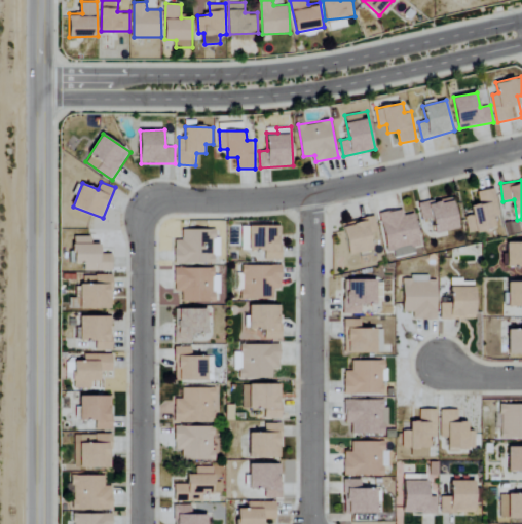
[(496,188),(479,191),(481,203),(473,204),(474,215),(468,215),(471,232),(504,227),(496,188)]
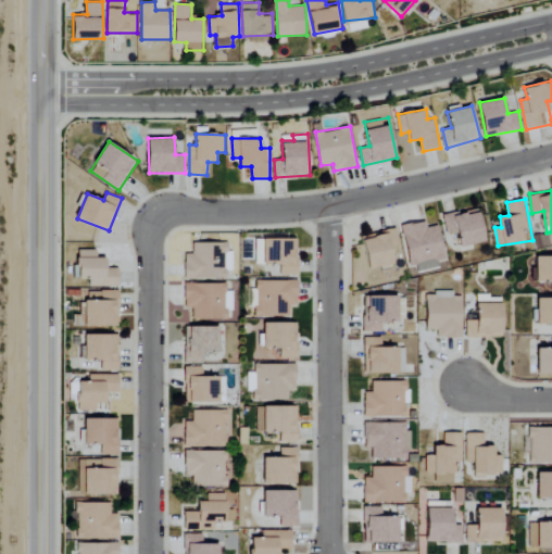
[(444,215),(450,233),(458,230),(462,248),(488,240),(478,206),(444,215)]
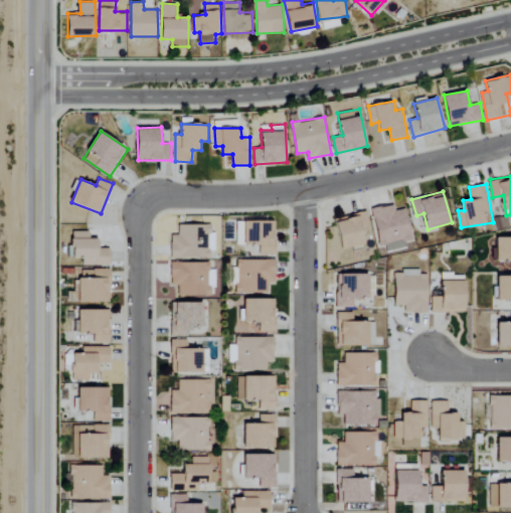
[(373,208),(381,245),(388,244),(389,250),(414,246),(406,208),(397,209),(396,203),(373,208)]
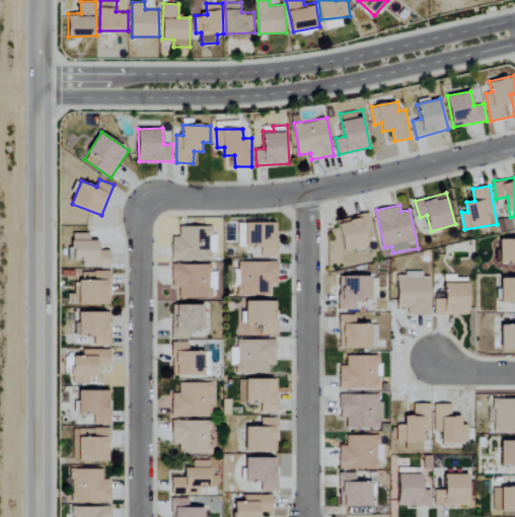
[(368,246),(366,229),(374,228),(372,213),(339,218),(344,249),(368,246)]
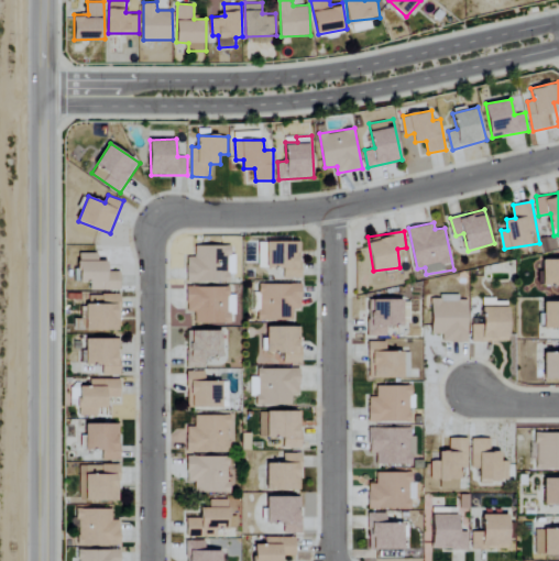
[(304,242),(269,241),(269,267),(286,268),(285,276),(303,277),(304,242)]
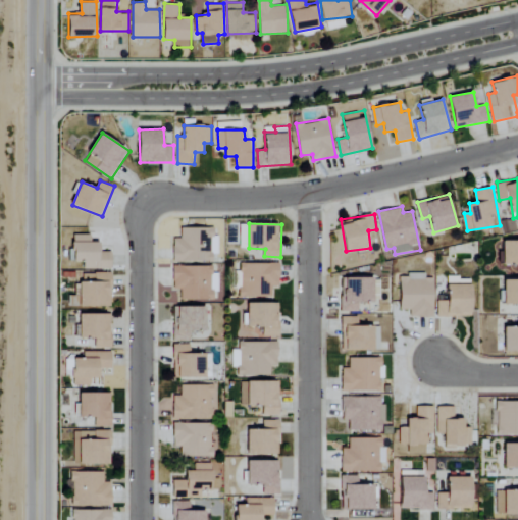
[(183,227),(183,238),(174,238),(175,261),(214,261),(213,226),(183,227)]
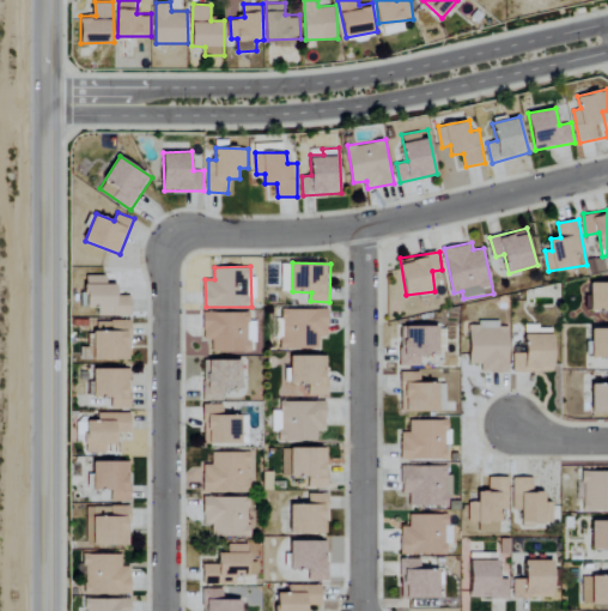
[(109,274),(86,274),(87,307),(101,307),(101,315),(133,315),(133,295),(119,295),(119,284),(109,284),(109,274)]
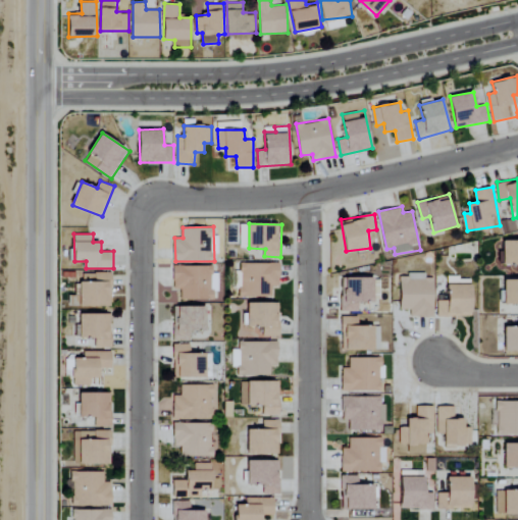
[(517,240),(505,241),(505,264),(517,264),(517,240)]
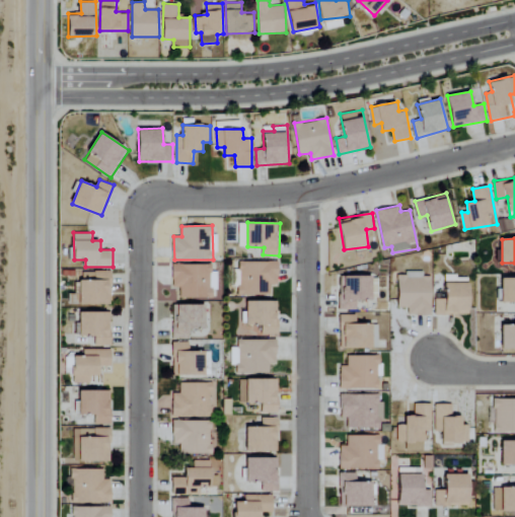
[(279,284),(280,262),(241,261),(240,294),(272,295),(273,284),(279,284)]
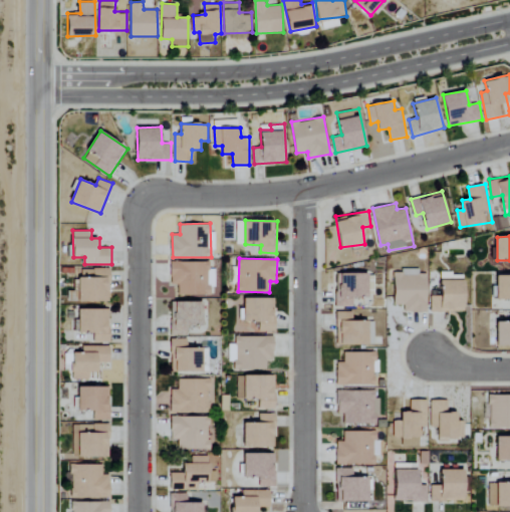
[(110,267),(79,268),(80,302),(111,301),(110,267)]
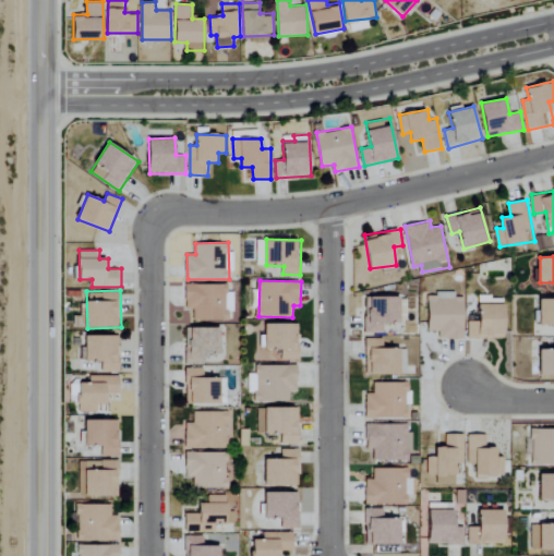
[(466,293),(430,293),(430,330),(441,330),(441,338),(465,338),(466,293)]
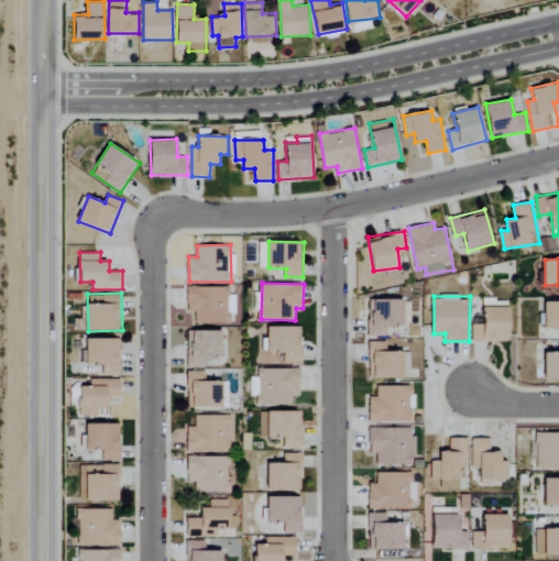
[(405,299),(371,299),(371,334),(388,334),(388,326),(404,326),(405,299)]
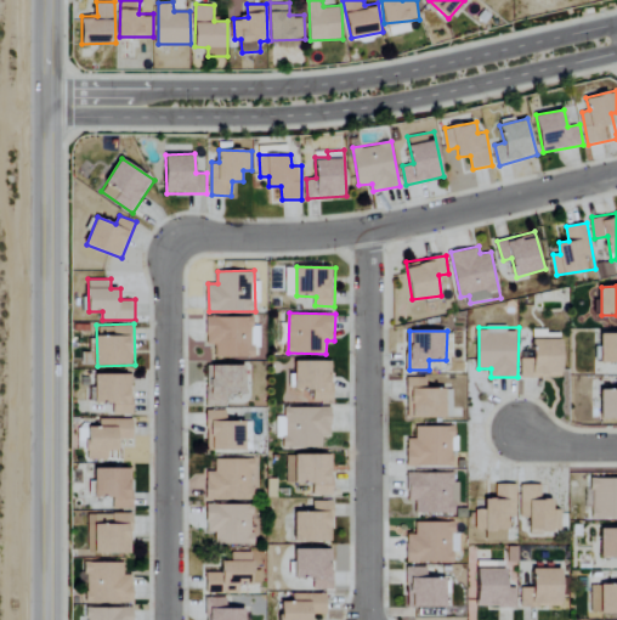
[(616,332),(603,333),(603,362),(616,362),(616,332)]
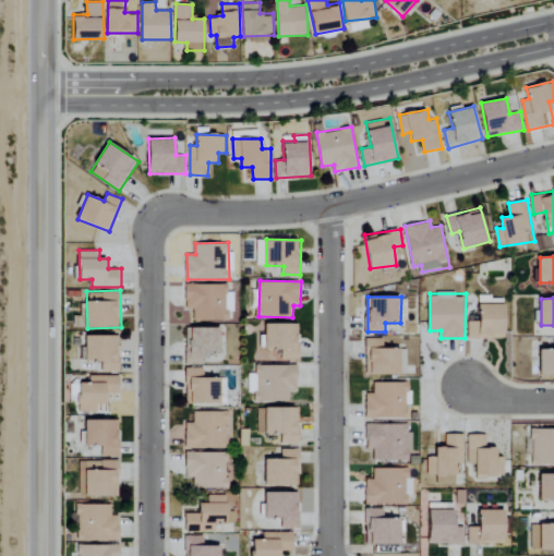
[(470,321),(470,337),(505,338),(506,305),(480,304),(479,321),(470,321)]
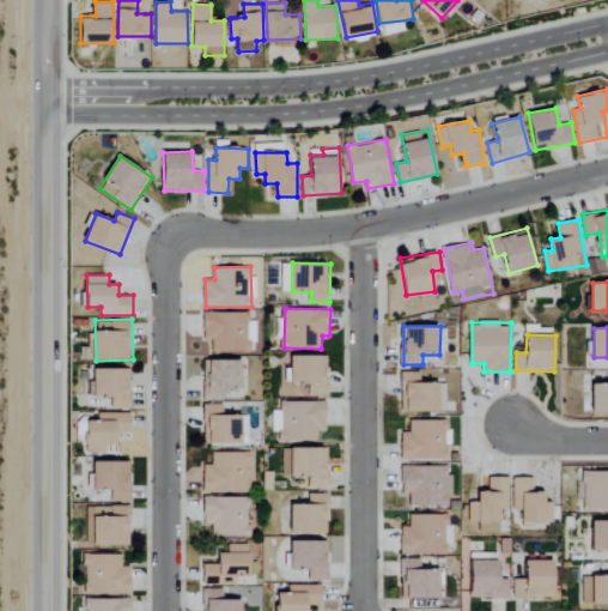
[(329,355),(289,356),(290,395),(330,395),(329,355)]
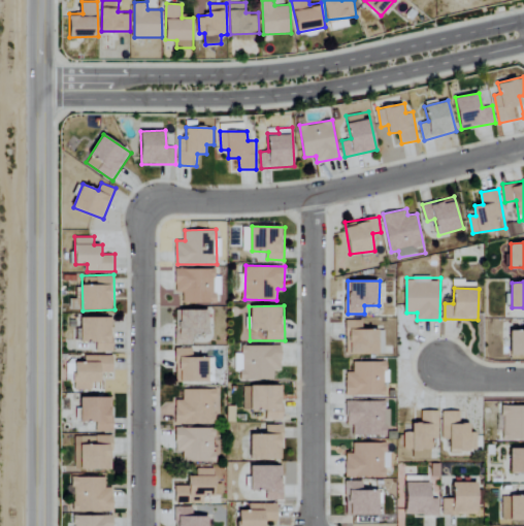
[(209,333),(208,309),(177,310),(177,343),(194,342),(194,334),(209,333)]
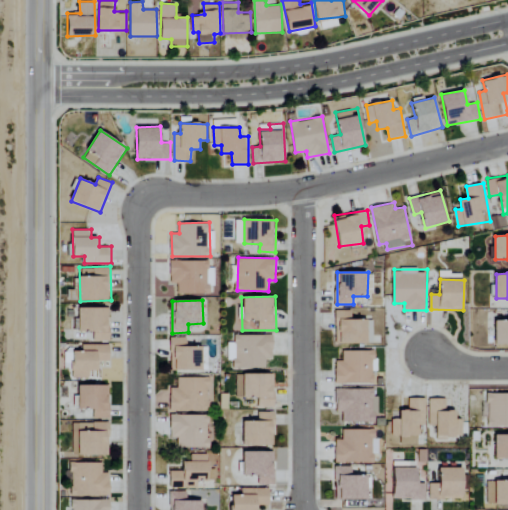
[(78,308),(79,332),(94,331),(95,340),(111,339),(110,307),(78,308)]
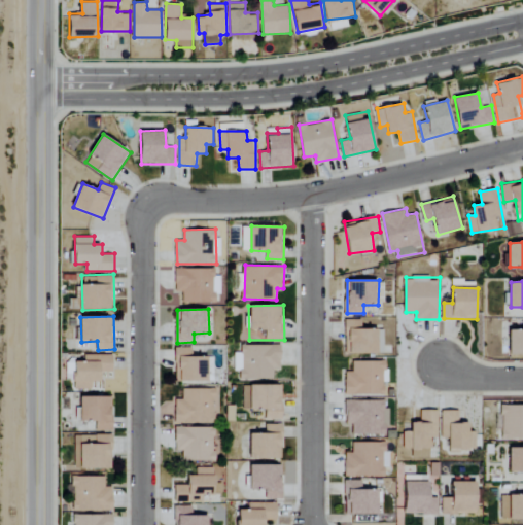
[(347,352),(385,353),(385,329),(363,328),(363,319),(347,318),(347,352)]
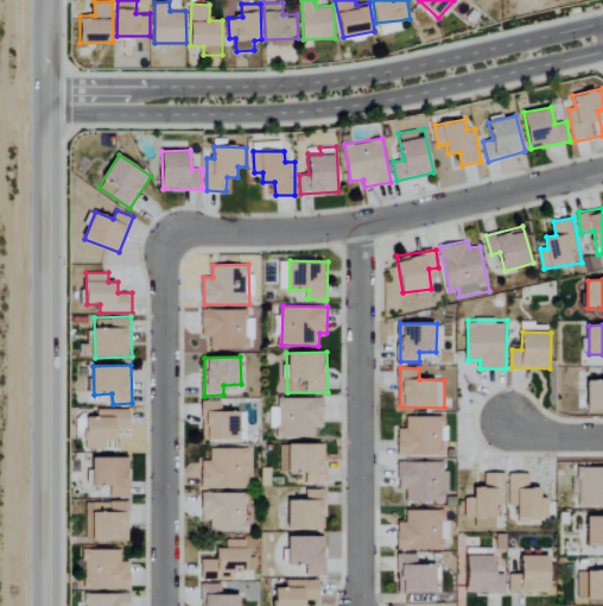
[(589,380),(589,409),(602,409),(602,380),(589,380)]
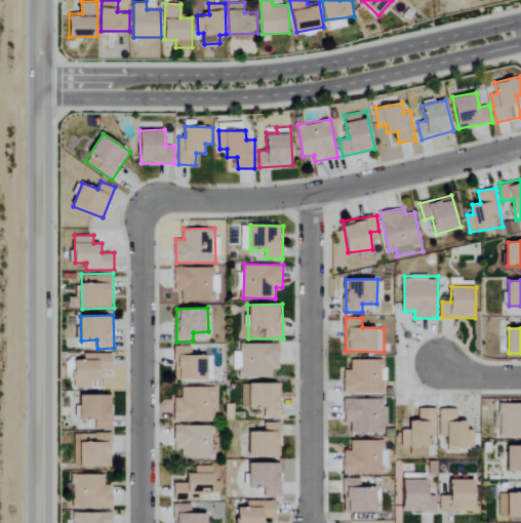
[(281,343),(242,344),(242,351),(236,351),(236,368),(241,368),(241,378),(274,377),(274,368),(281,367),(281,343)]
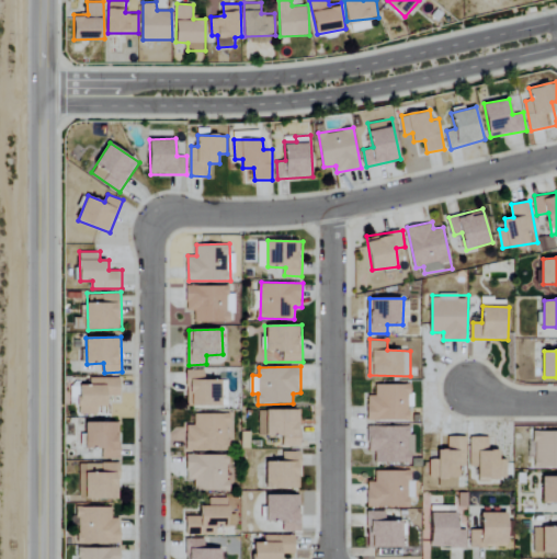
[(205,368),(188,369),(189,407),(223,406),(223,379),(205,380),(205,368)]
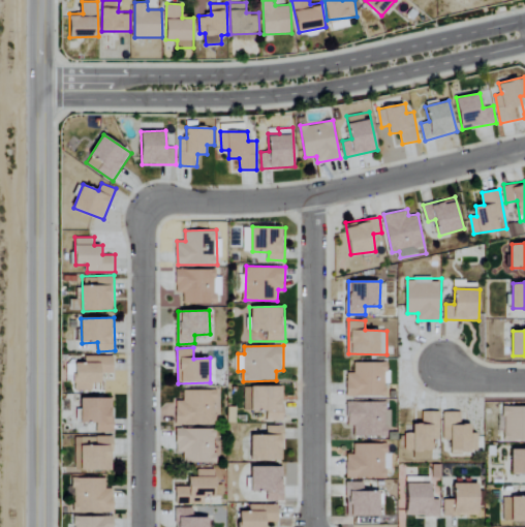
[(114,355),(86,355),(86,363),(75,363),(74,390),(93,391),(94,382),(101,382),(101,373),(114,373),(114,355)]
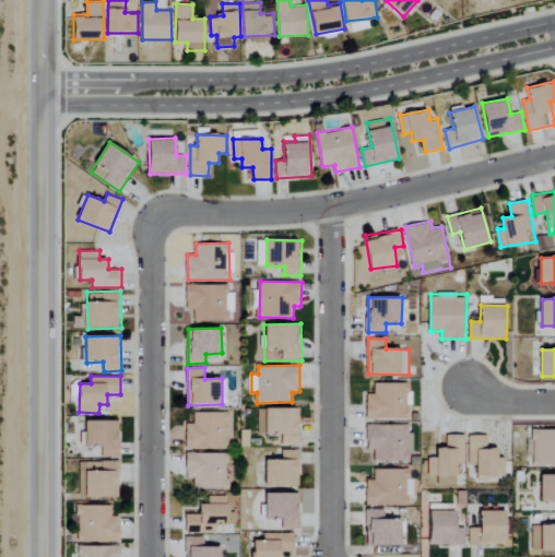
[(376,382),(376,393),(367,393),(367,417),(409,418),(409,382),(376,382)]
